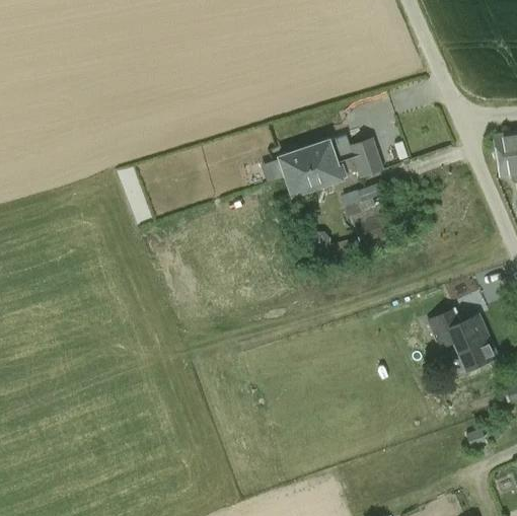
[(516,128),(494,133),(501,174),(512,172),(513,178),(516,180),(516,128)]
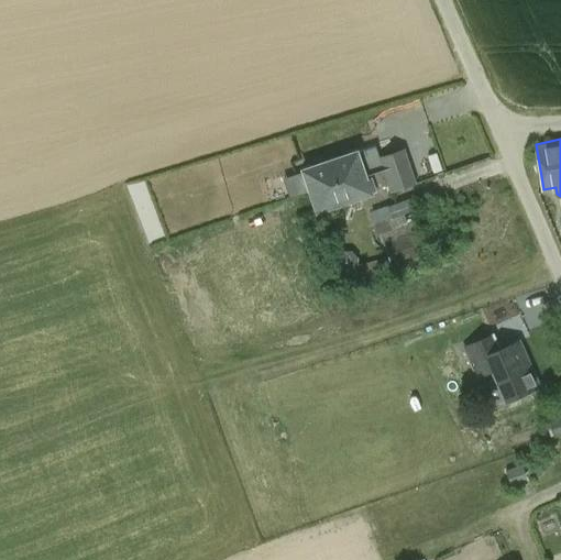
[(359,150),(327,161),(321,145),(298,153),(304,168),(303,169),(309,188),(365,169),(363,163),(359,150)]
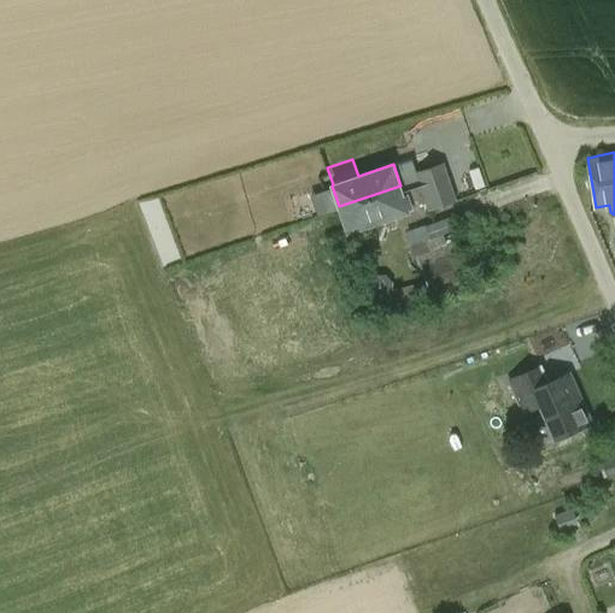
[(400,186),(339,206),(347,231),(414,208),(413,205),(425,201),(428,211),(457,200),(444,161),(398,178),(400,186)]
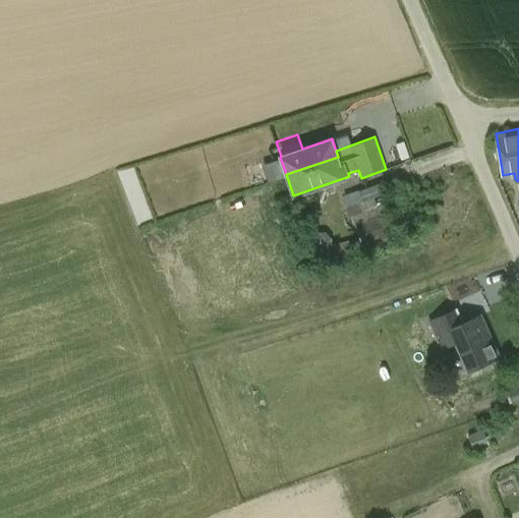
[(348,207),(385,202),(382,182),(346,188),(348,207)]
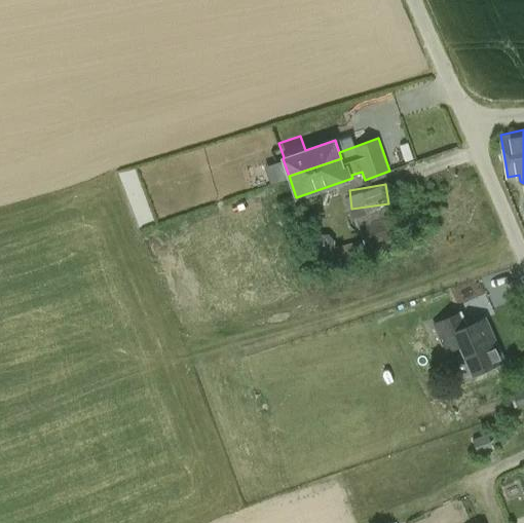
[(357,216),(364,241),(338,249),(342,264),(371,256),(370,253),(394,247),(385,214),(388,213),(387,207),(357,216)]
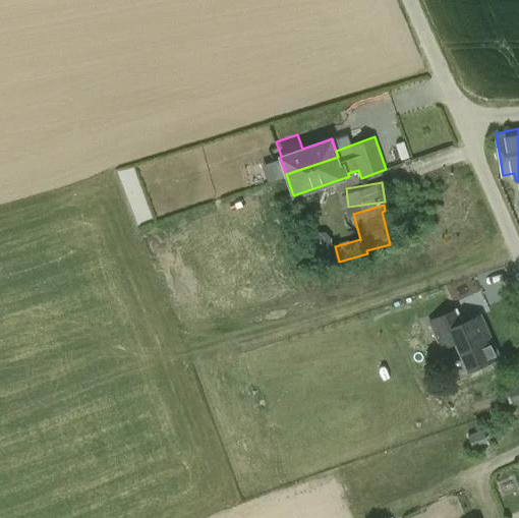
[(481,312),(464,320),(458,306),(429,320),(443,350),(457,342),(468,369),(500,356),(481,312)]
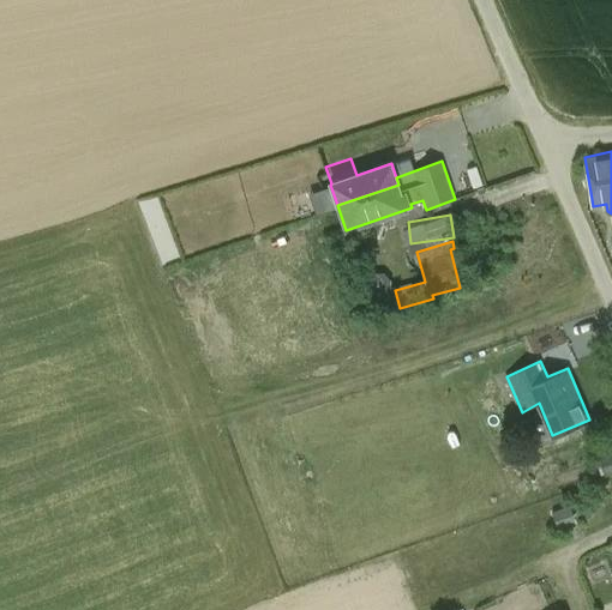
[(611,452),(598,457),(605,475),(611,472),(611,452)]
